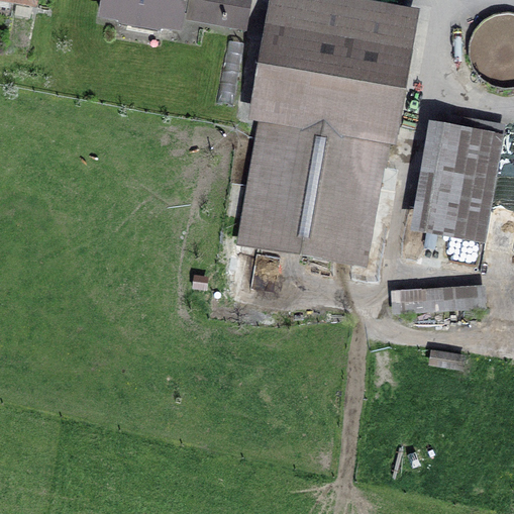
[(0,0),(0,2),(30,8),(31,0),(0,0)]
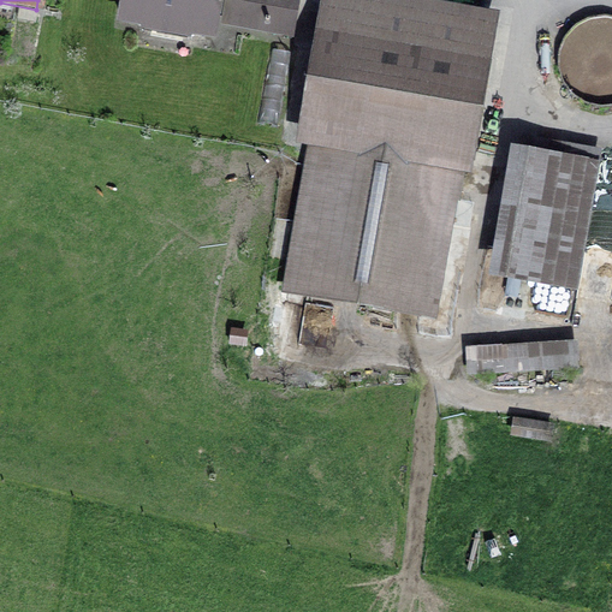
[(120,0),(118,17),(146,22),(147,13),(188,21),(186,28),(211,33),(217,0),(120,0)]
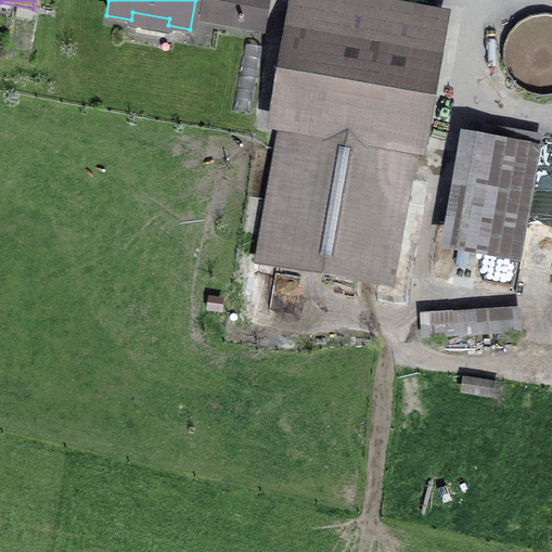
[(200,0),(199,10),(259,21),(262,0),(200,0)]
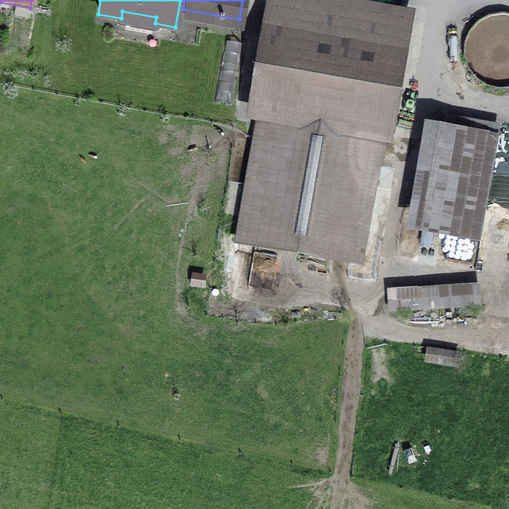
[(404,10),(344,0),(264,0),(246,106),(257,108),(235,237),(353,257),(370,161),(374,161),(380,128),(384,129),(404,10)]
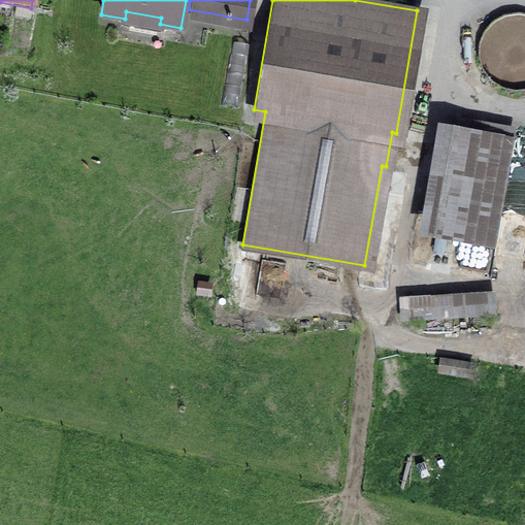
[(489,20),(474,30),(466,43),(463,58),(465,73),(476,91),(489,99),(503,103),(519,102),(524,98),(524,20),(519,17),(504,15),(489,20)]
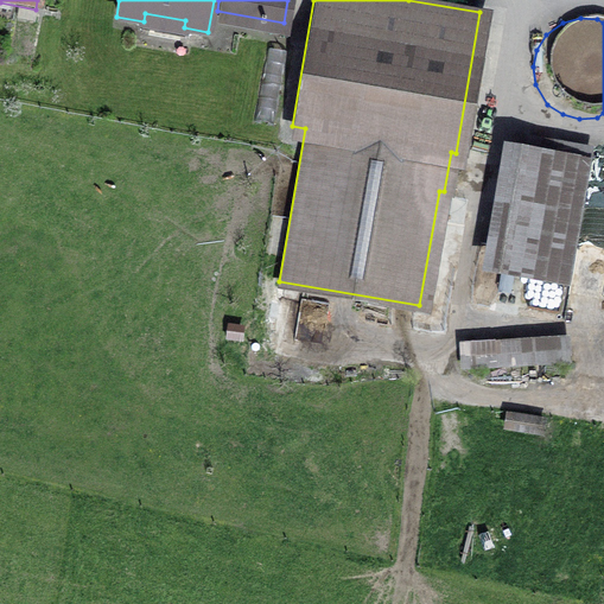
[(603,159),(512,142),(489,271),(572,285),(586,204),(603,207),(603,159)]
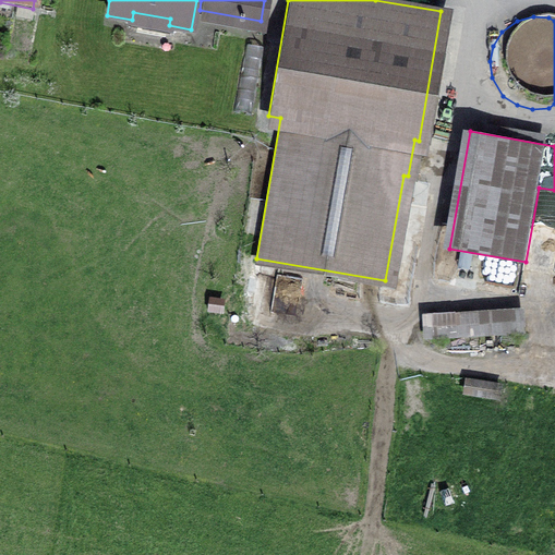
[(516,311),(427,309),(427,334),(515,336),(516,311)]
